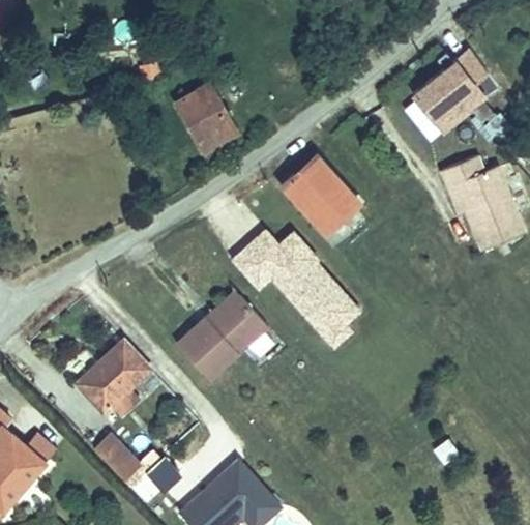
[(398,103),(416,126),(429,117),(442,135),(489,98),(457,57),(398,103)]
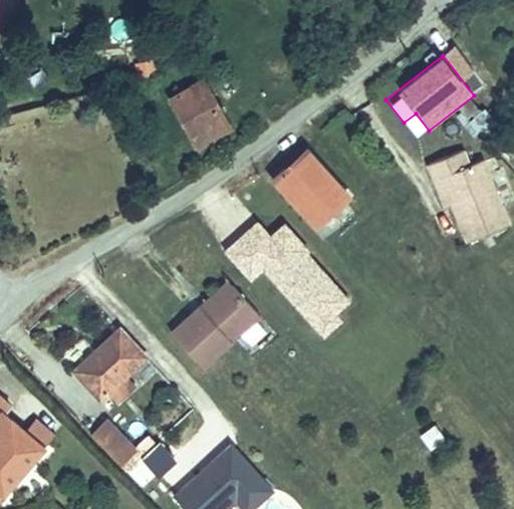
[(190,153),(230,132),(203,80),(163,102),(190,153)]
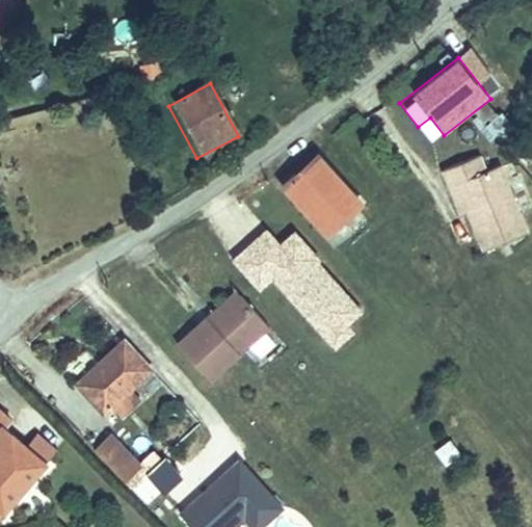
[(399,83),(384,94),(393,104),(406,94),(399,83)]
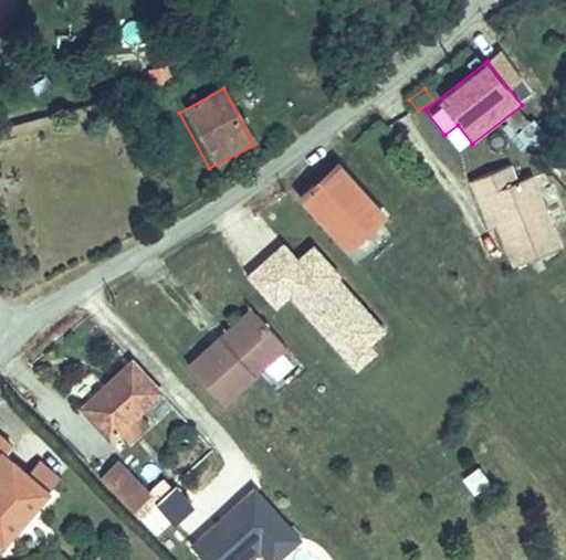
[(519,176),(511,159),(474,176),(482,192),(489,189),(501,217),(520,256),(565,234),(532,169),(519,176)]
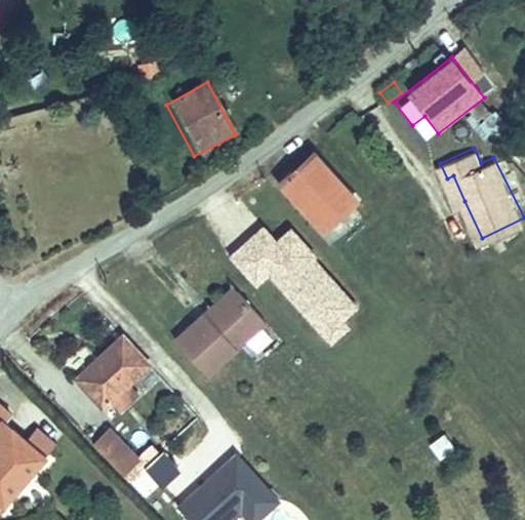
[(319,150),(285,178),(328,228),(362,198),(319,150)]
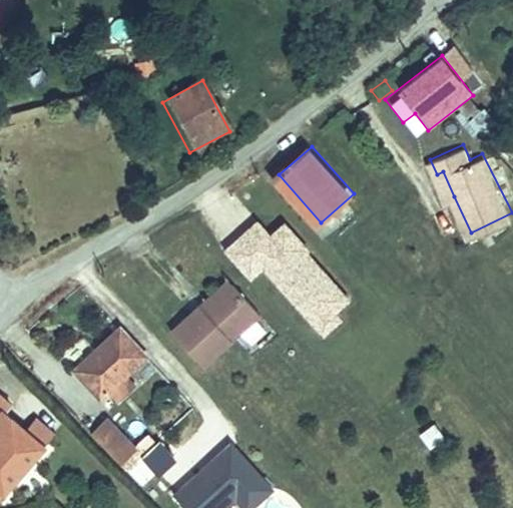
[(443,171),(437,174),(448,199),(454,196),(443,171)]
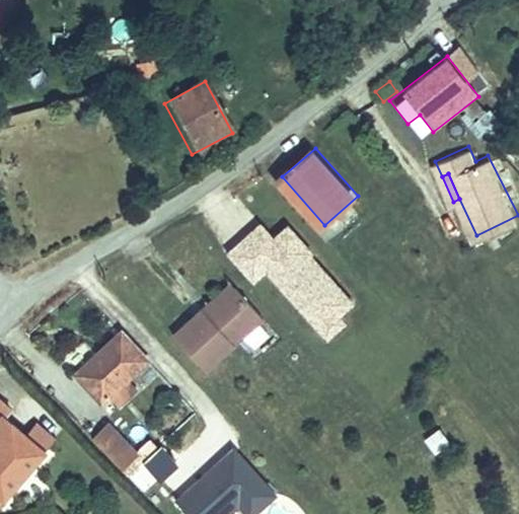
[(252,285),(266,274),(322,341),(360,308),(287,225),(272,238),(237,199),(203,228),(252,285)]
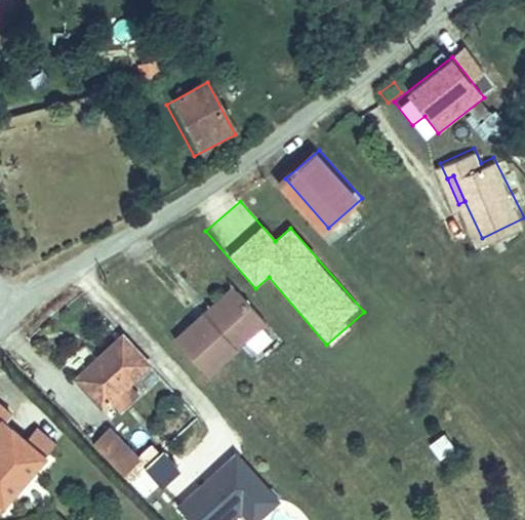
[(230,291),(202,316),(210,325),(239,301),(230,291)]
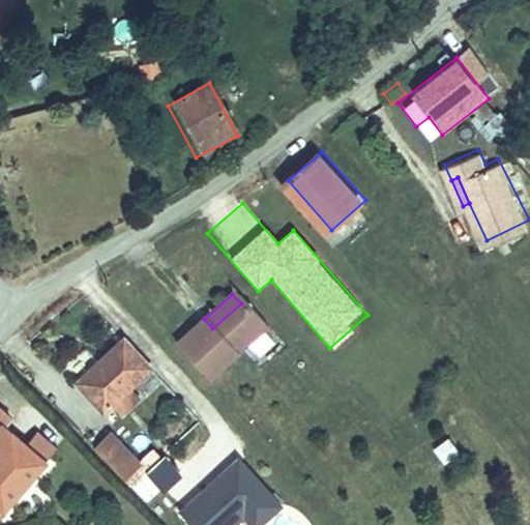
[(212,328),(204,319),(174,347),(206,381),(239,351),(263,328),(241,303),(212,328)]
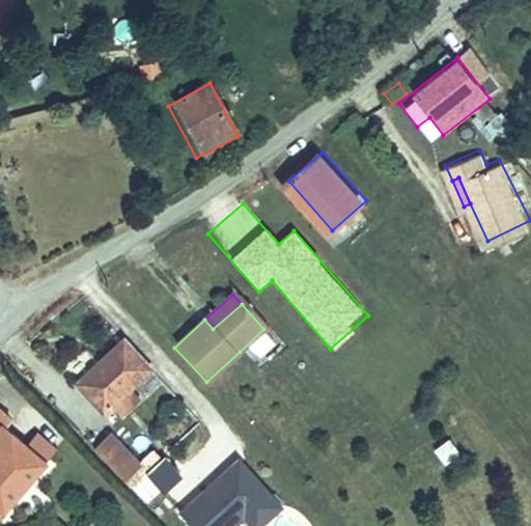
[(123,345),(95,371),(120,398),(148,372),(123,345)]
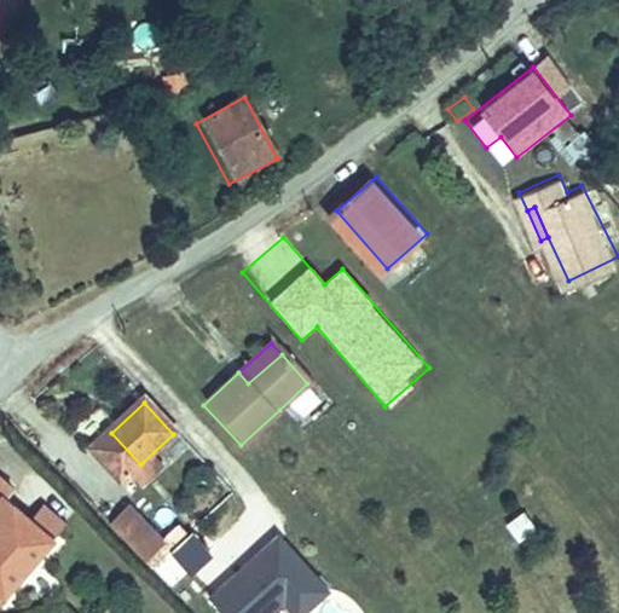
[(140,464),(111,433),(92,451),(120,483),(140,464)]
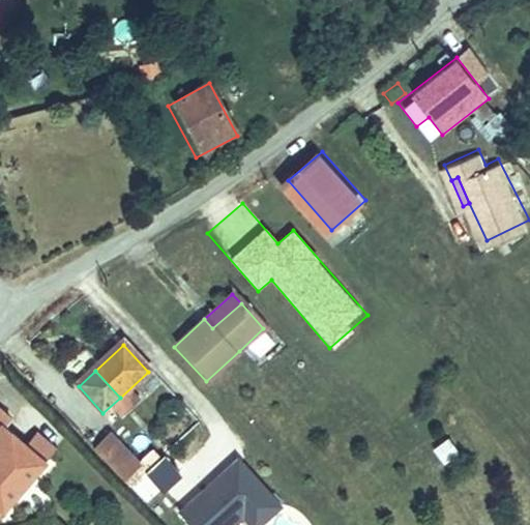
[(0,459),(0,467),(20,490),(48,461),(10,421),(19,413),(1,396),(0,396),(0,448),(5,454),(0,459)]
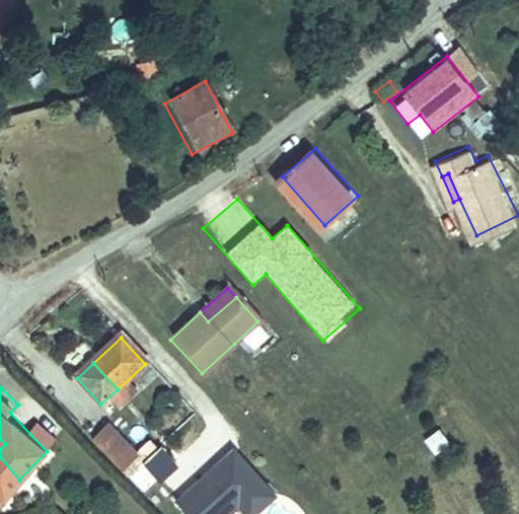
[(439,429),(424,440),(435,456),(450,446),(439,429)]
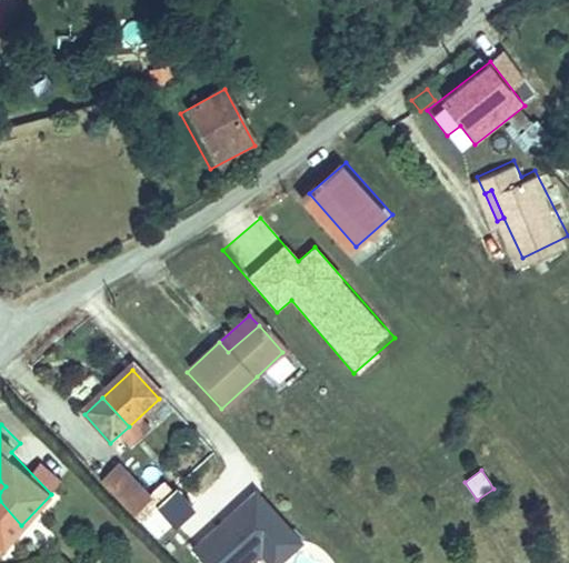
[(100,486),(130,516),(143,503),(116,472),(100,486)]
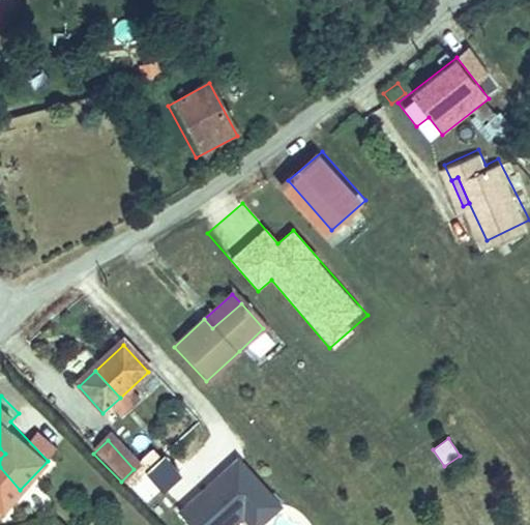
[(240,457),(178,511),(190,524),(241,524),(246,520),(251,524),(265,524),(286,508),(240,457)]
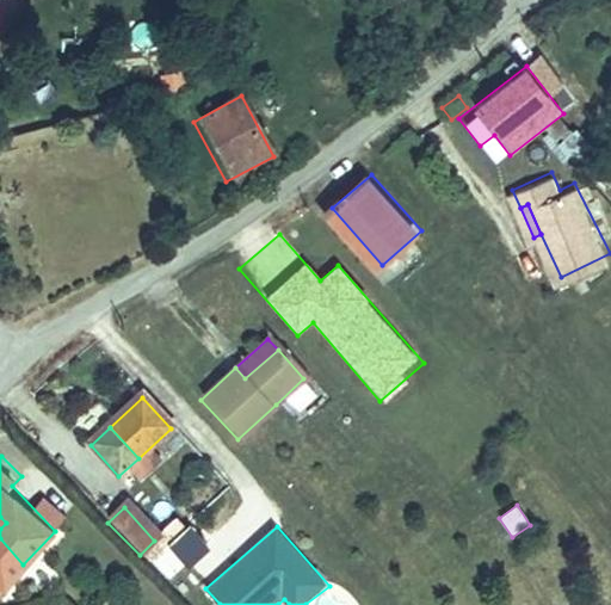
[(0,586),(23,565),(0,538),(0,586)]
